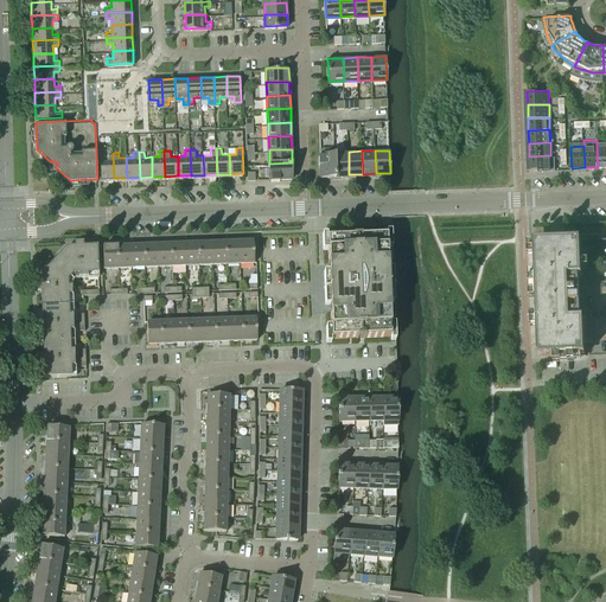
[(336,175),(335,152),(320,153),(320,154),(319,154),(319,162),(321,162),(321,175),(336,175)]
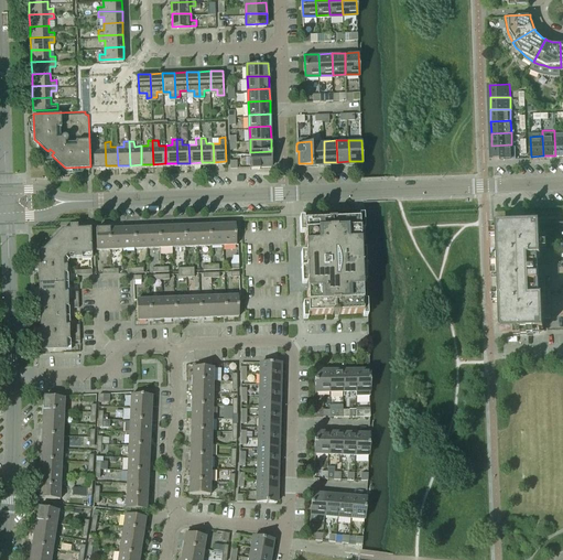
[(324,162),(324,141),(311,141),(312,163),(324,162)]
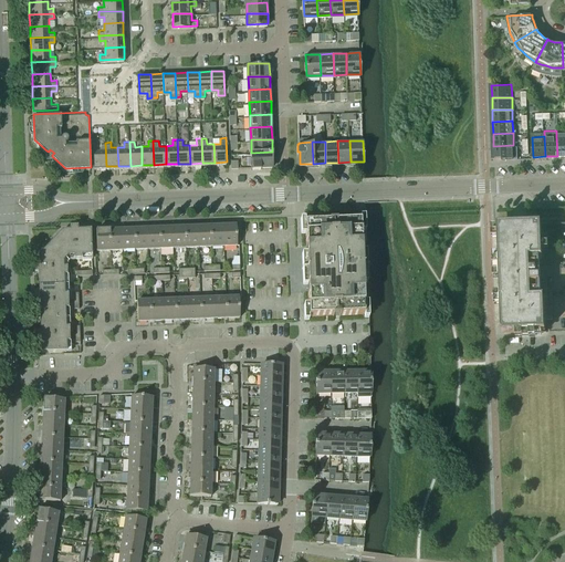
[(106,166),(105,143),(101,143),(101,148),(93,148),(94,167),(106,166)]
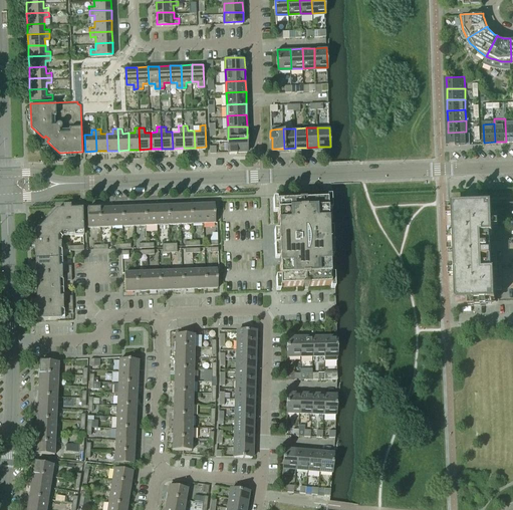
[(470,132),(466,132),(448,133),(449,144),(471,143),(470,132)]
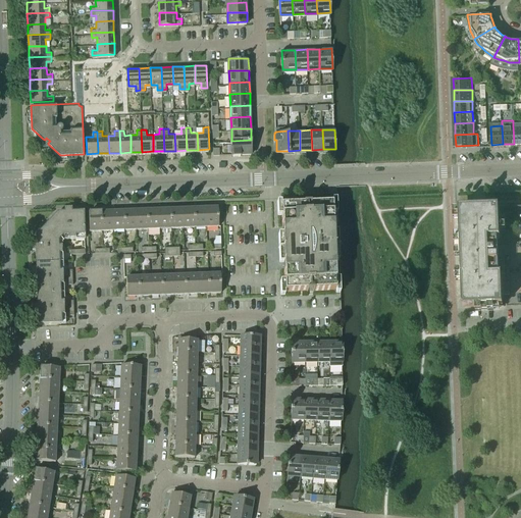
[(252,152),(251,140),(231,141),(231,153),(233,153),(233,154),(241,154),(241,152),(252,152)]
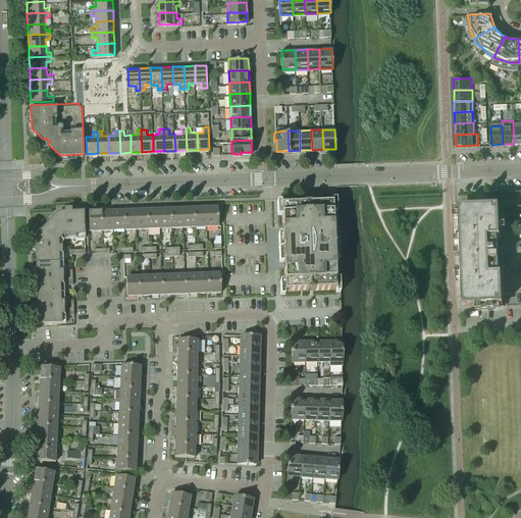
[(336,287),(332,200),(281,202),(285,289),(336,287)]
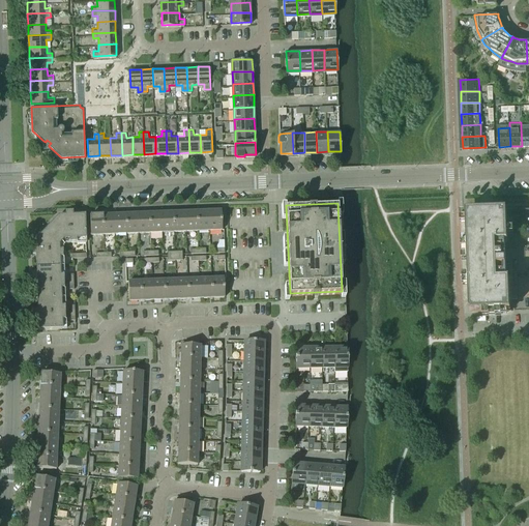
[(506,308),(505,253),(504,239),(506,239),(508,239),(507,207),(492,208),(492,212),(485,212),(485,208),(467,209),(468,247),(470,247),(473,309),(506,308)]
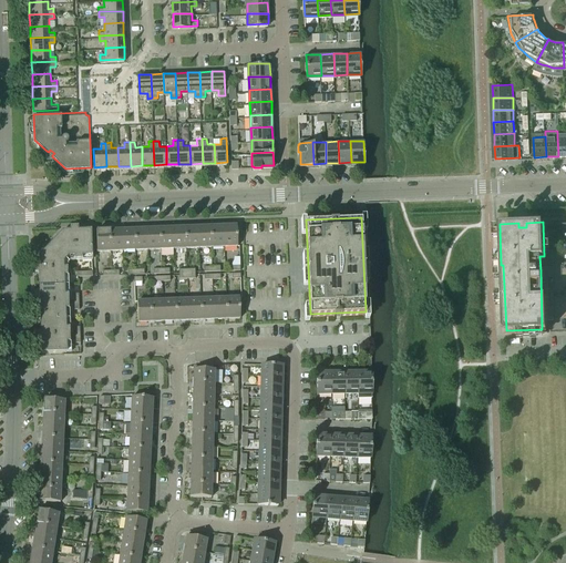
[(212,244),(212,223),(198,224),(199,245),(212,244)]
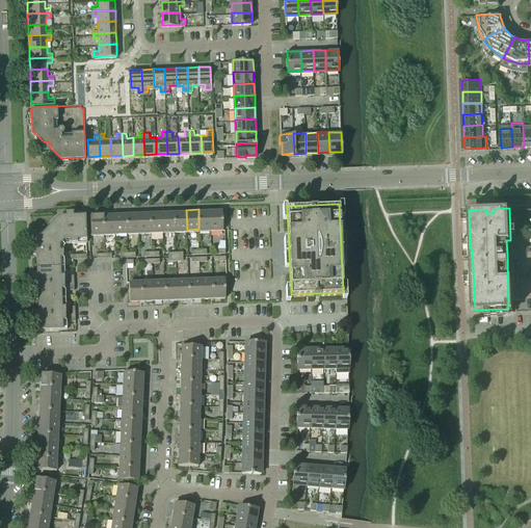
[(211,229),(210,209),(198,209),(198,229),(211,229)]
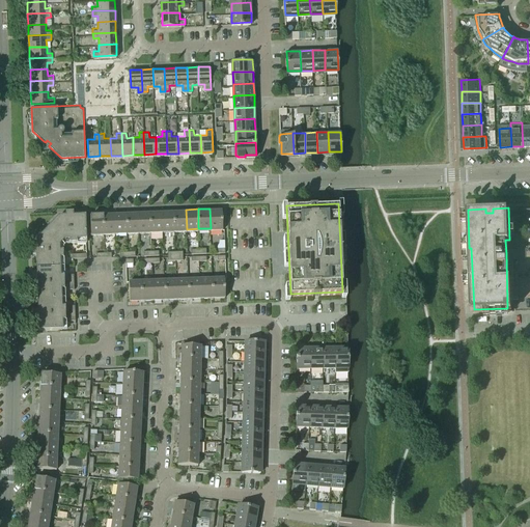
[(223,227),(222,209),(210,209),(211,228),(223,227)]
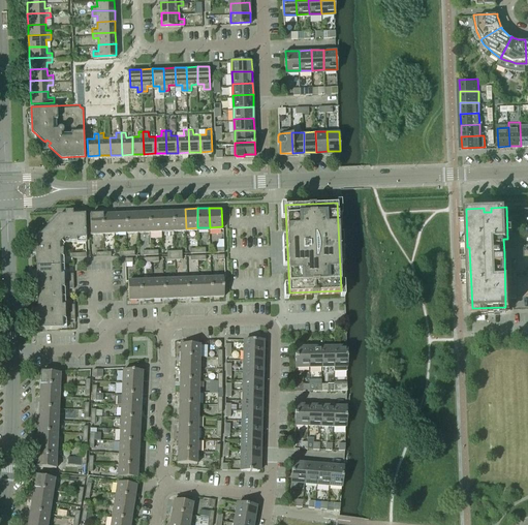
[(86,236),(86,212),(73,213),(73,211),(72,211),(72,209),(66,209),(66,211),(65,211),(66,213),(59,214),(48,225),(62,239),(64,237),(69,236),(69,240),(78,239),(76,236),(86,236)]
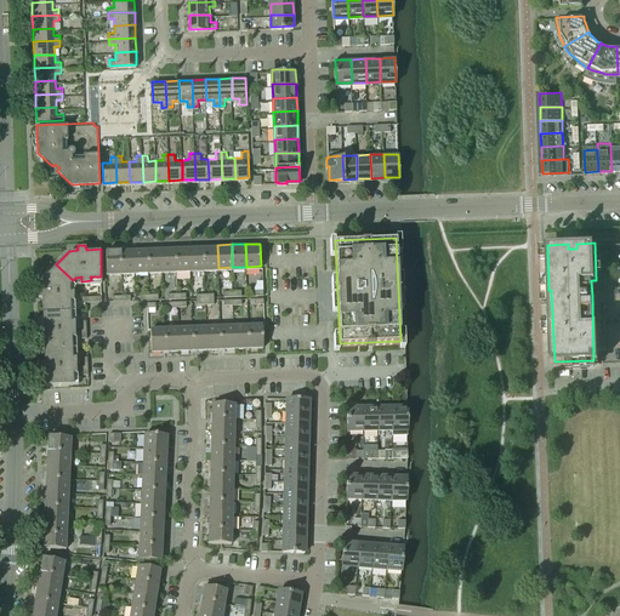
[(205,268),(204,245),(189,246),(191,269),(205,268)]
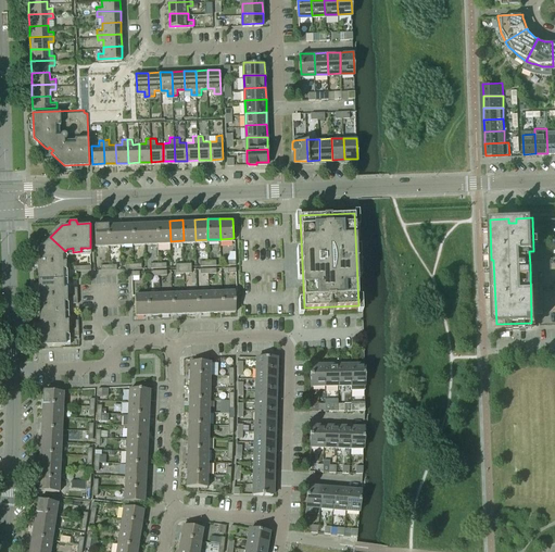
[(196,240),(194,220),(183,220),(184,240),(196,240)]
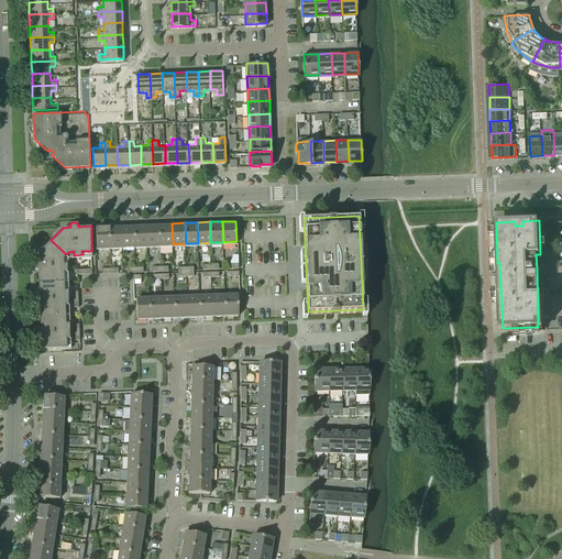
[(161,244),(160,223),(146,225),(147,245),(161,244)]
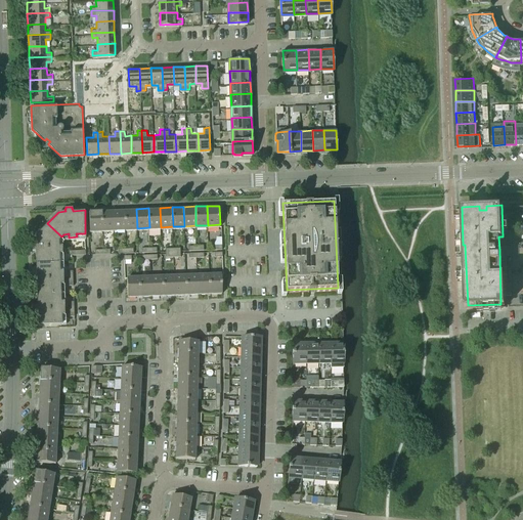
[(161,227),(160,208),(148,208),(149,227),(161,227)]
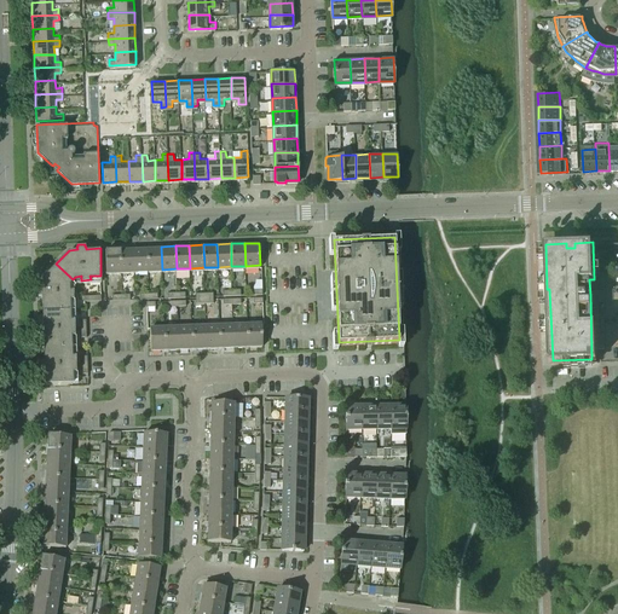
[(134,270),(134,247),(120,248),(121,271),(134,270)]
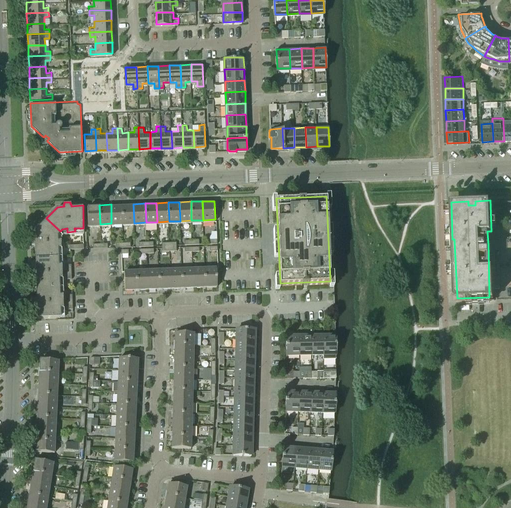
[(123,223),(122,204),(111,204),(111,223),(123,223)]
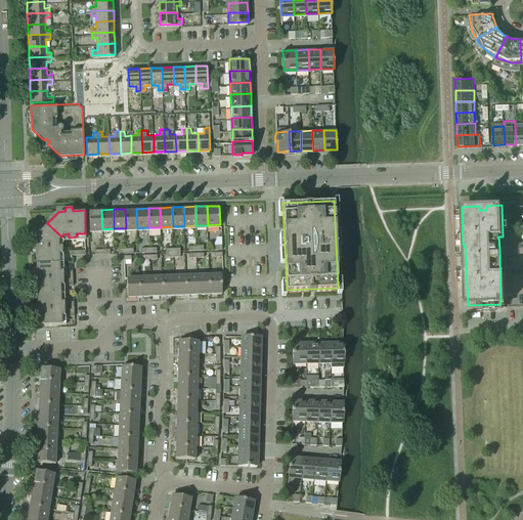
[(137,228),(136,209),(125,209),(126,228),(137,228)]
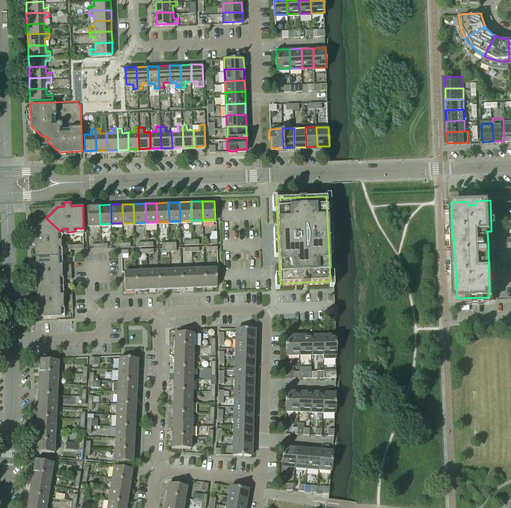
[(100,224),(99,205),(87,205),(88,224),(100,224)]
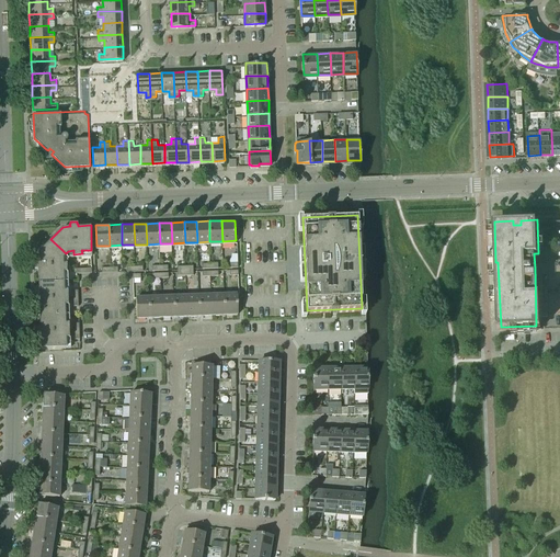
[(64,262),(63,257),(66,253),(50,239),(38,252),(38,260),(36,260),(34,261),(34,268),(36,268),(38,268),(40,281),(64,280),(64,270),(67,270),(67,262),(64,262)]
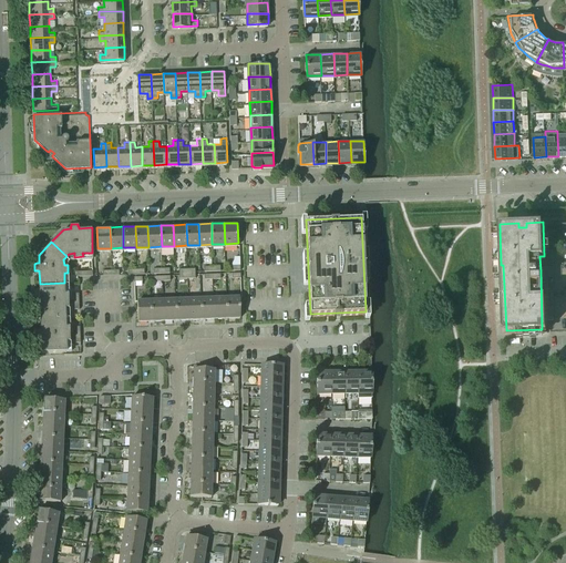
[(69,306),(69,292),(64,292),(64,283),(40,284),(40,296),(38,296),(38,297),(35,297),(37,304),(39,304),(40,304),(41,317),(65,316),(65,306),(69,306)]
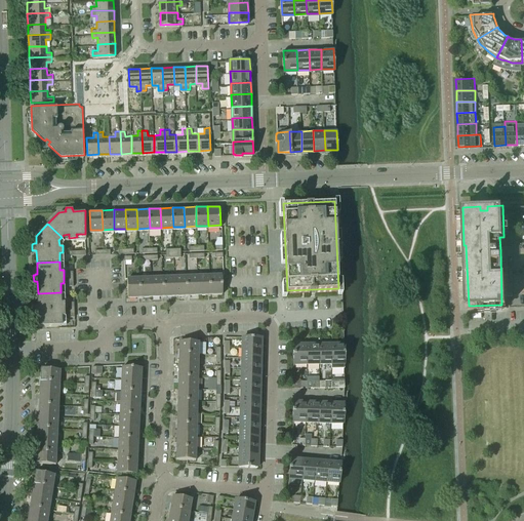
[(199,292),(198,273),(187,274),(187,293),(199,292)]
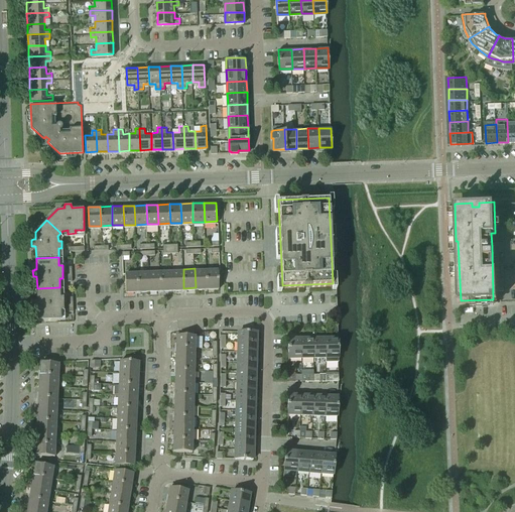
[(207,287),(207,268),(195,268),(196,287),(207,287)]
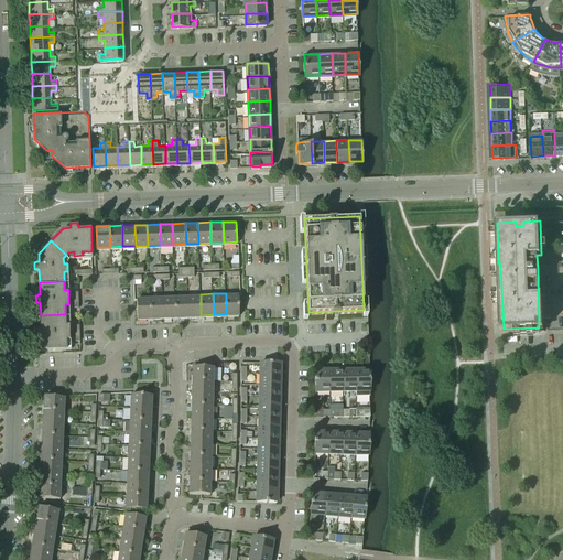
[(239,313),(239,300),(238,293),(226,293),(226,314),(239,313)]
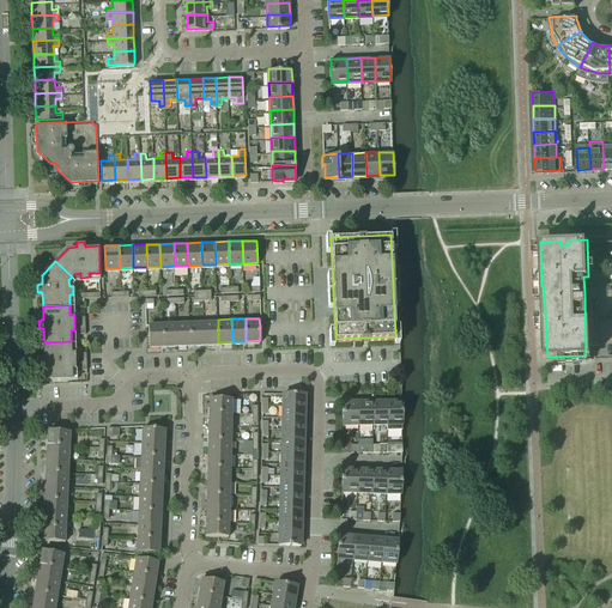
[(205,342),(204,320),(192,321),(192,344),(205,342)]
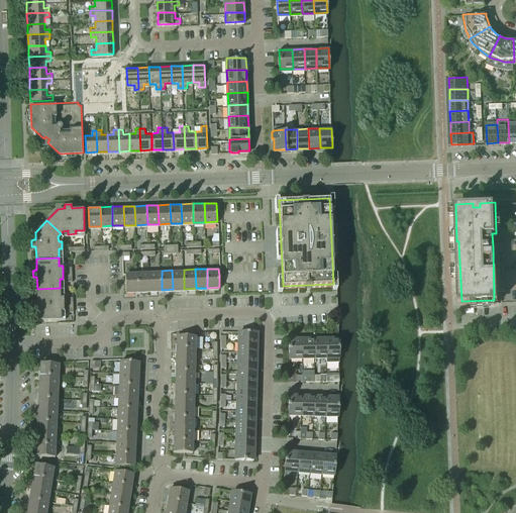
[(184,289),(184,270),(172,270),(173,289),(184,289)]
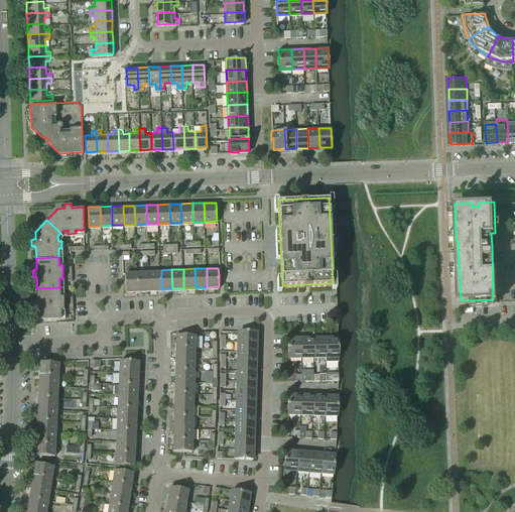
[(149,289),(149,270),(137,271),(138,290),(149,289)]
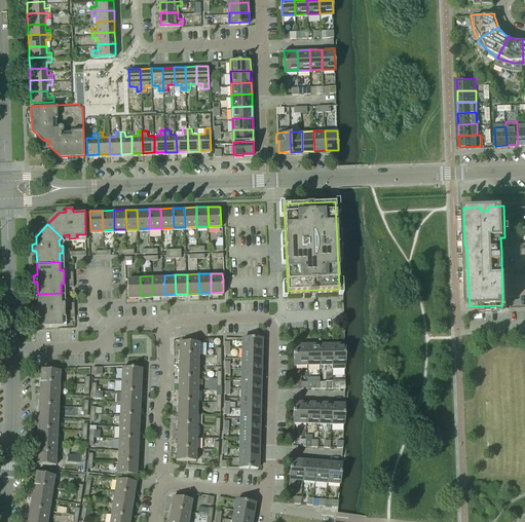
[(164,295),(164,275),(152,275),(152,295),(164,295)]
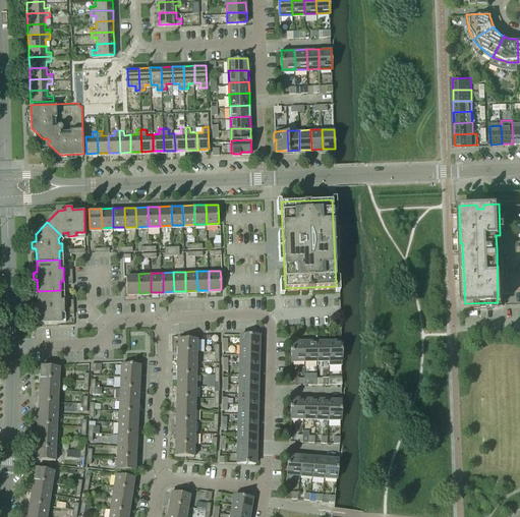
[(139,293),(138,274),(126,274),(127,293),(139,293)]
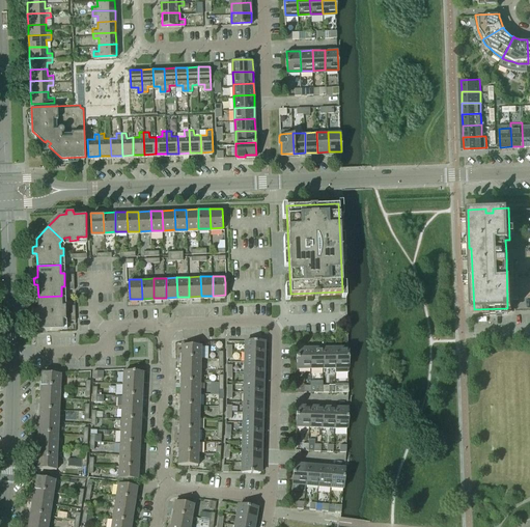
[(65,317),(65,304),(61,304),(61,296),(38,297),(38,308),(36,308),(36,309),(34,309),(35,315),(37,315),(39,315),(39,328),(62,327),(62,317),(65,317)]
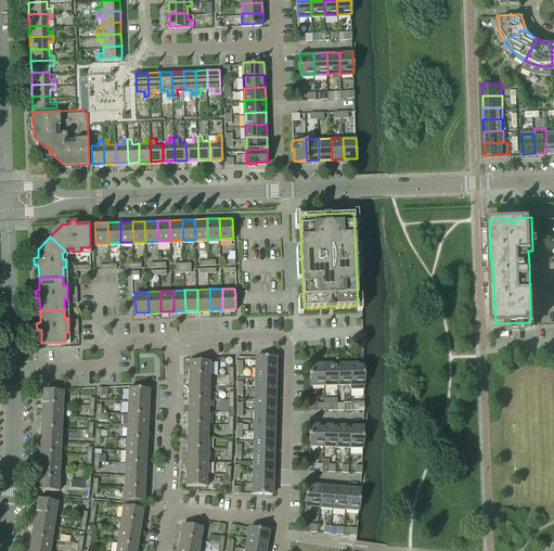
[(277,366),(277,355),(257,355),(256,364),(277,366)]
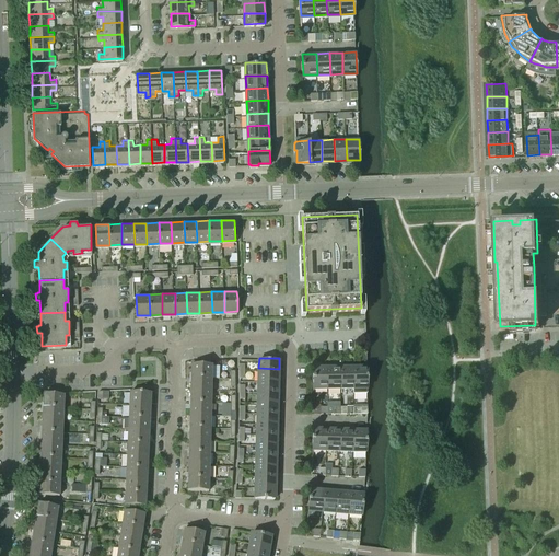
[(212,375),(212,362),(191,361),(191,374),(212,375)]
